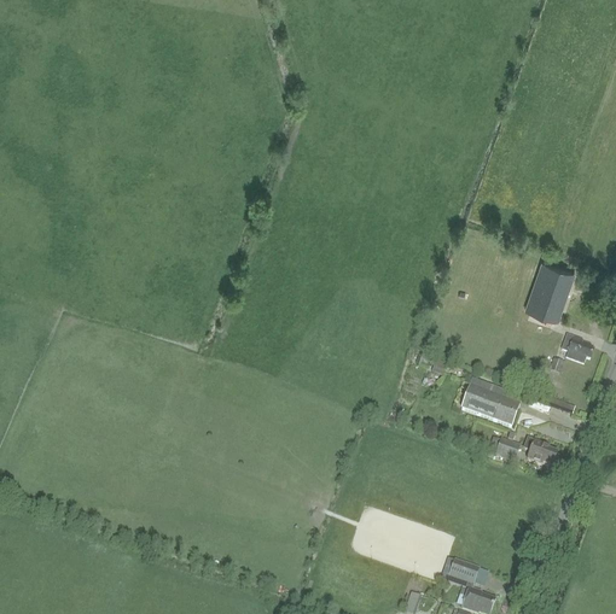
[(522,308),(556,320),(573,272),(540,259),(522,308)]
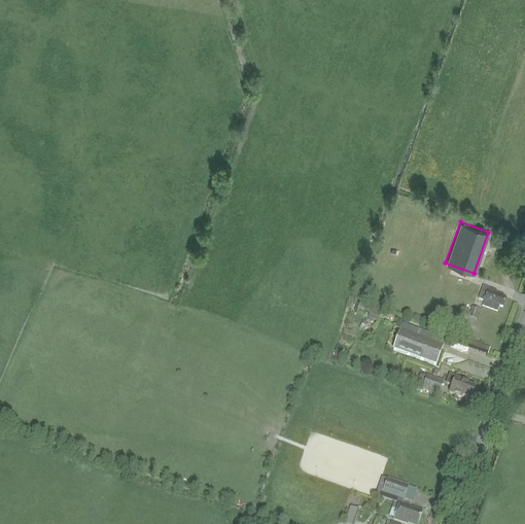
[(481,299),(480,303),(495,309),(497,304),(501,306),(504,297),(501,294),(500,293),(501,291),(481,284),(476,297),(481,299)]
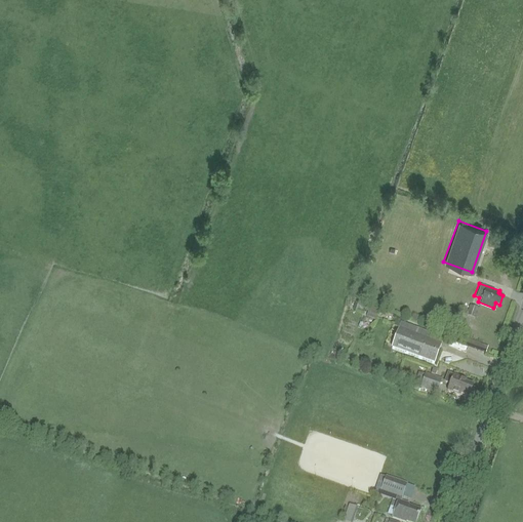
[(364,303),(362,308),(375,313),(375,312),(390,316),(392,312),(364,303)]
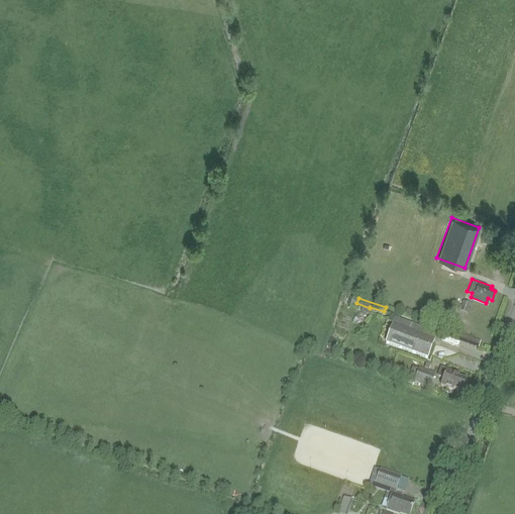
[(457,308),(467,311),(470,301),(460,299),(457,308)]
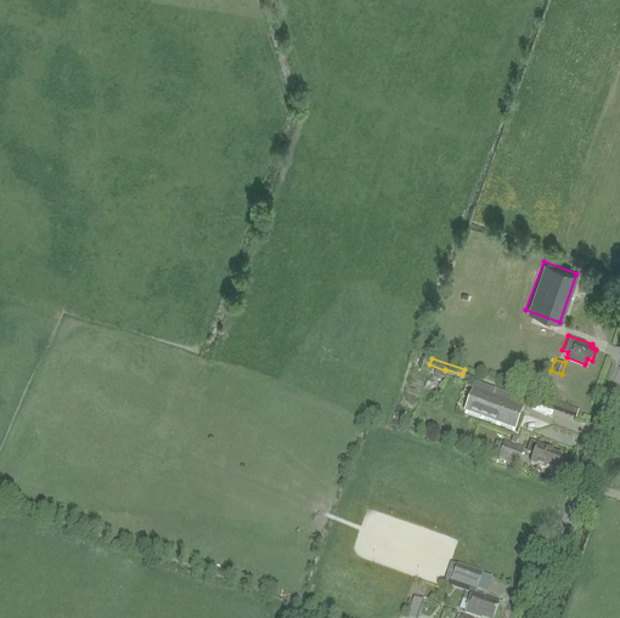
[(519,406),(523,396),(514,392),(513,395),(473,380),(462,410),(512,429),(520,406),(519,406)]
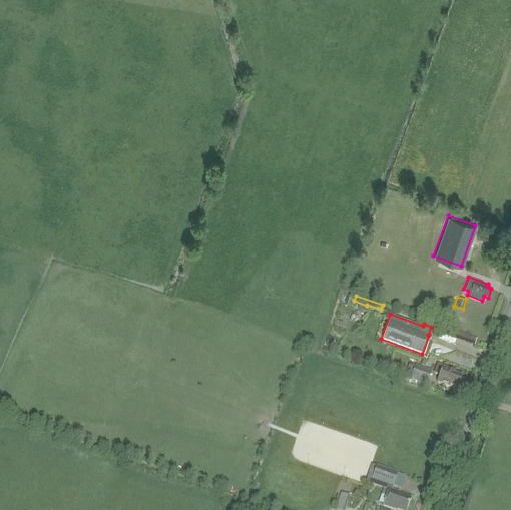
[(443,332),(473,343),(475,337),(445,326),(443,332)]
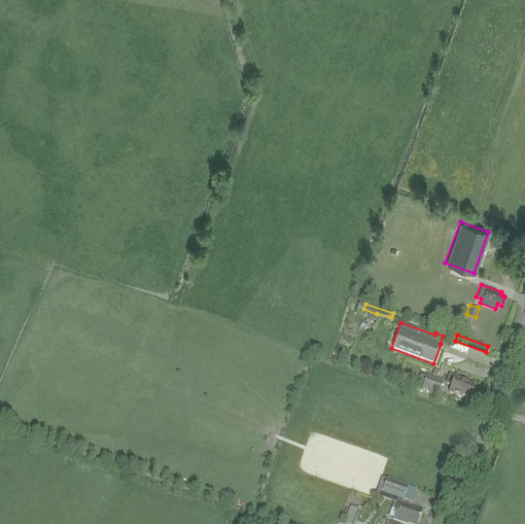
[(436,393),(442,379),(425,373),(420,387),(436,393)]
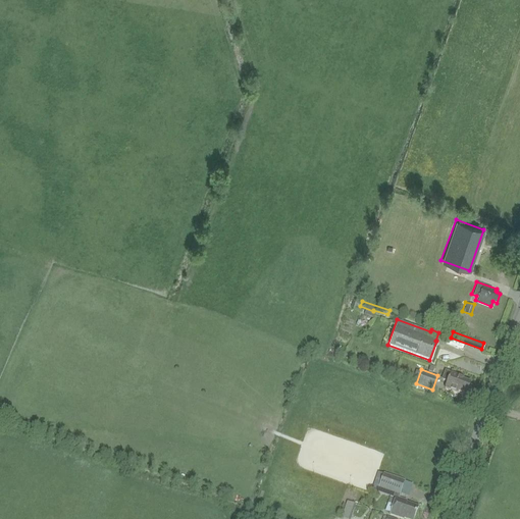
[(463,394),(468,381),(461,378),(462,376),(443,369),(439,378),(445,380),(443,387),(455,392),(455,391),(463,394)]
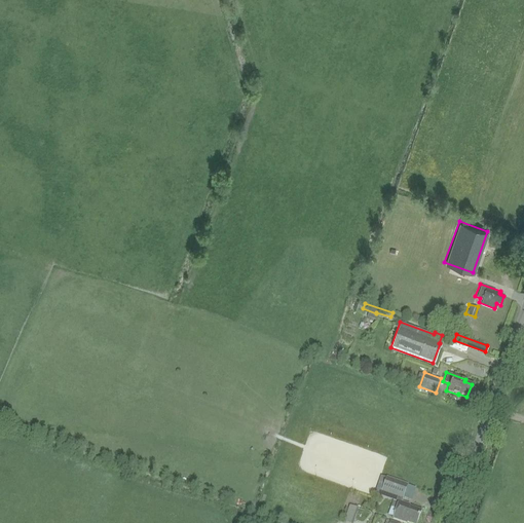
[(384,475),(379,489),(401,496),(406,482),(384,475)]
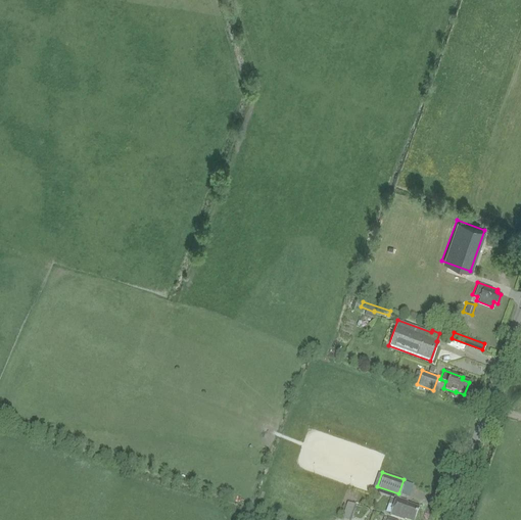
[(389,512),(388,513),(403,518),(403,517),(410,519),(411,519),(417,506),(404,502),(405,500),(397,497),(394,495),(389,512)]
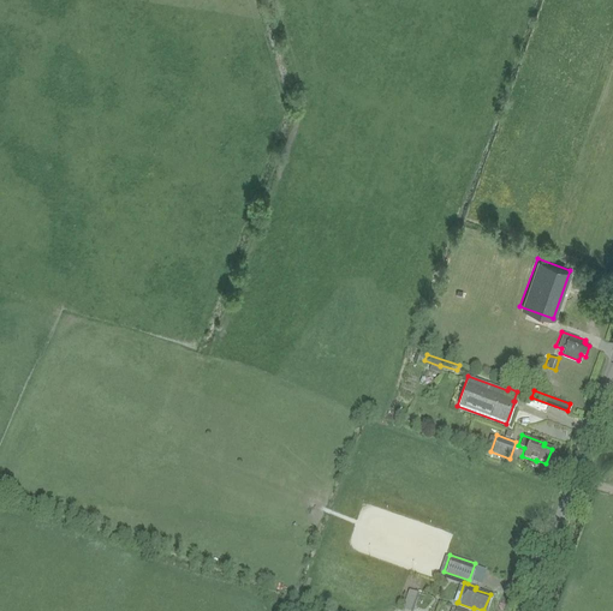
[(404,603),(412,605),(418,591),(409,587),(404,603)]
